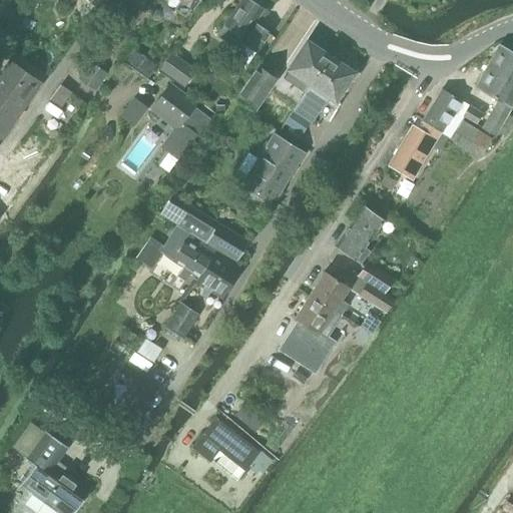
[(179,0),(174,8),(185,17),(197,0),(179,0)]
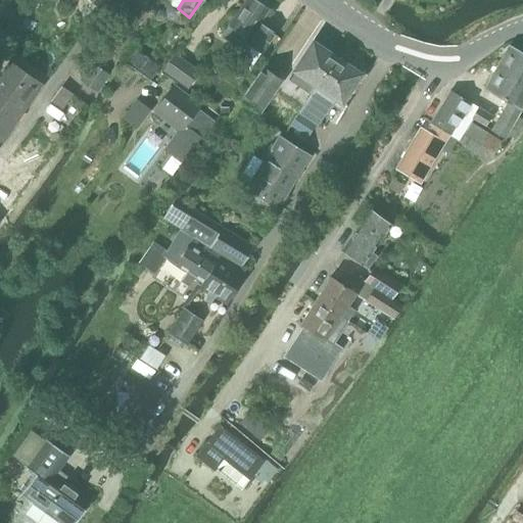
[(254,0),(246,0),(222,36),(242,50),(246,44),(262,54),(276,34),(260,24),(270,10),(254,0)]
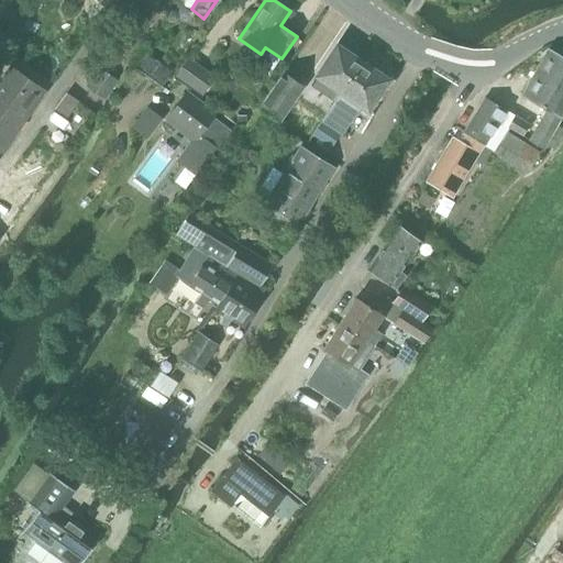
[(310,89),(326,99),(323,103),(331,109),(361,63),(337,46),(317,76),(318,77),(310,89)]
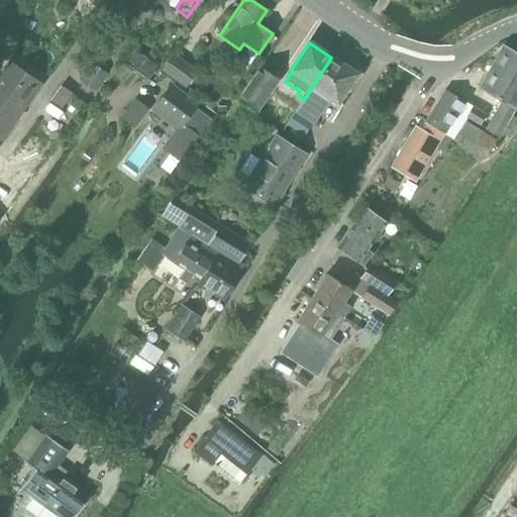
[(516,54),(503,46),(492,66),(492,67),(516,80),(516,54)]
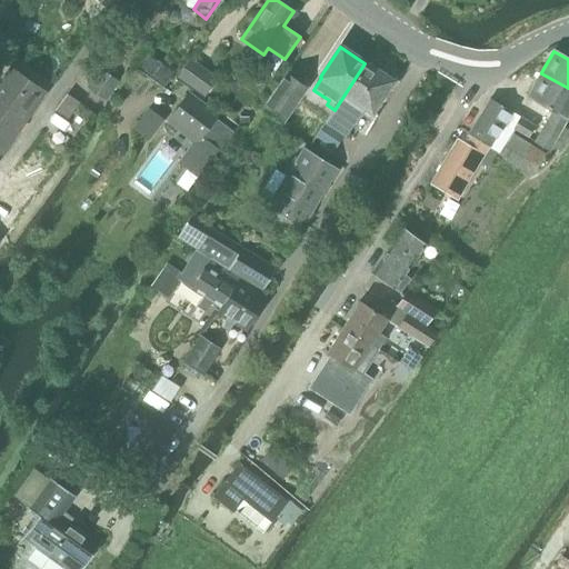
[(216,78),(190,60),(177,78),(202,96),(216,78)]
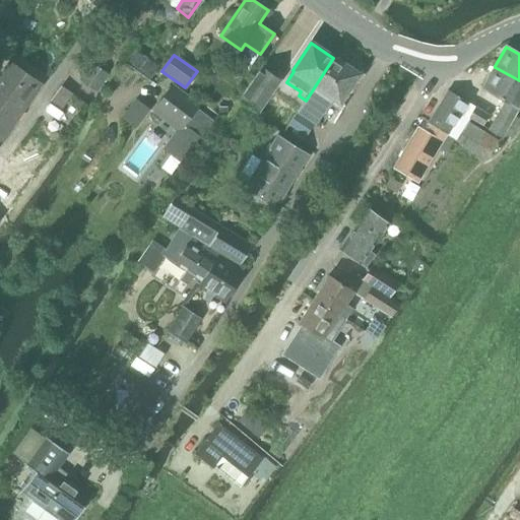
[(104,61),(94,56),(79,80),(99,92),(110,74),(100,68),(104,61)]
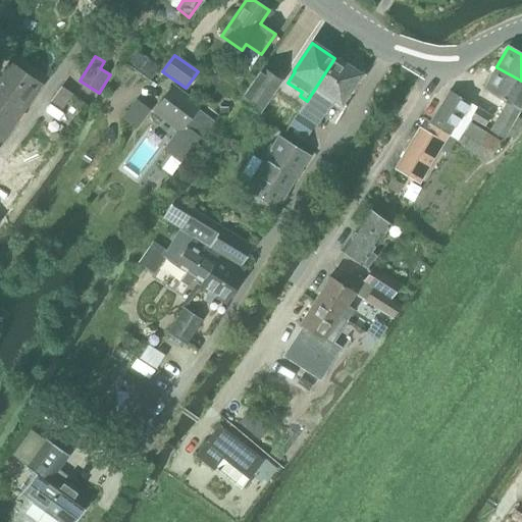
[(334,58),(307,101),(300,111),(317,122),(334,98),(341,102),(359,74),(334,58)]
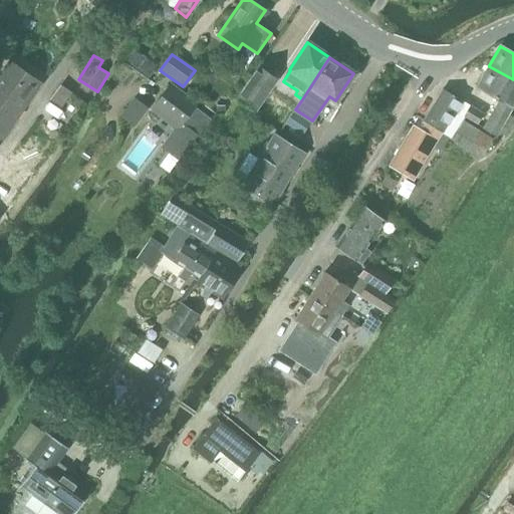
[(0,144),(26,107),(23,105),(40,82),(10,60),(0,74),(0,144)]
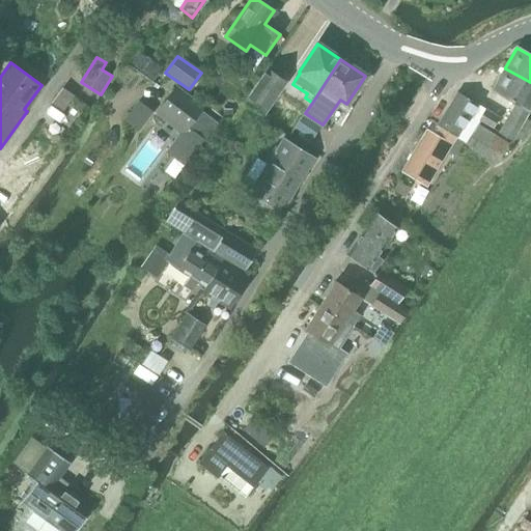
[(286,81),(268,68),(245,102),(285,130),(290,121),(269,107),(286,81)]
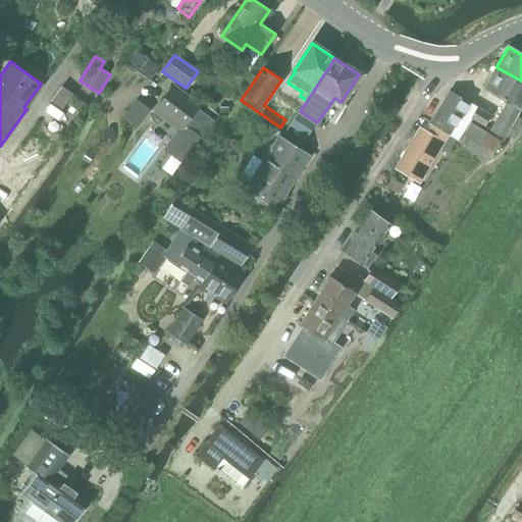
[(484,88),(507,101),(499,115),(512,123),(516,116),(521,105),(521,81),(497,67),(484,88)]
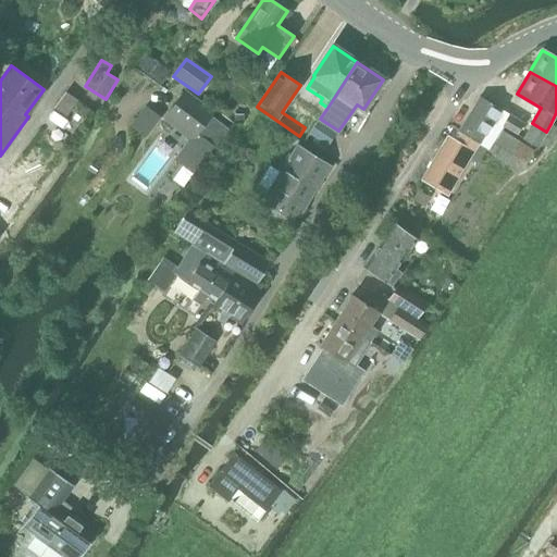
[(174,159),(196,174),(229,130),(211,116),(214,111),(185,89),(162,121),(188,139),(174,159)]
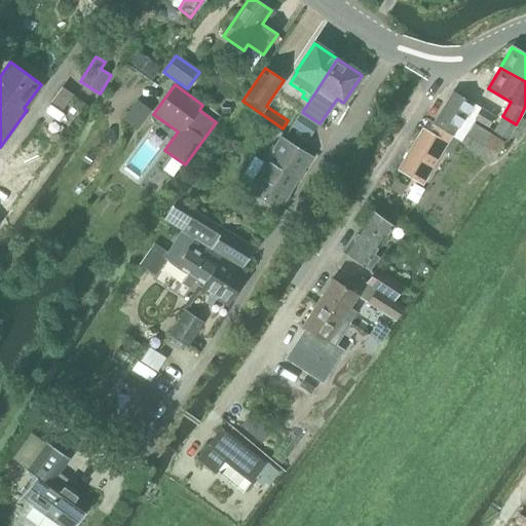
[(62,88),(52,102),(63,109),(72,95),(62,88)]
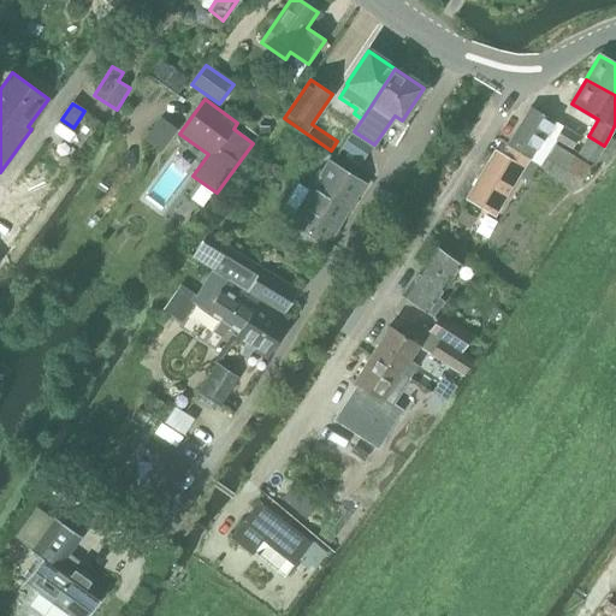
[(508,146),(511,147),(507,155),(495,149),(466,200),(496,218),(520,177),(529,182),(538,167),(576,190),(591,166),(555,144),(557,141),(573,149),(581,135),(531,106),(508,146)]
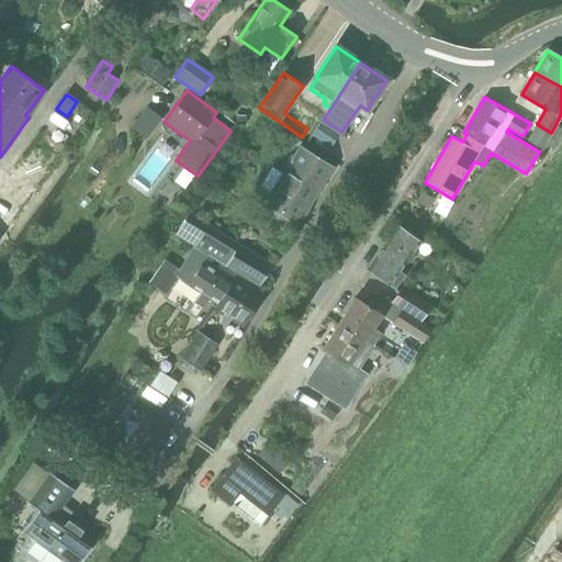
[(146,107),(132,126),(147,137),(161,119),(146,107)]
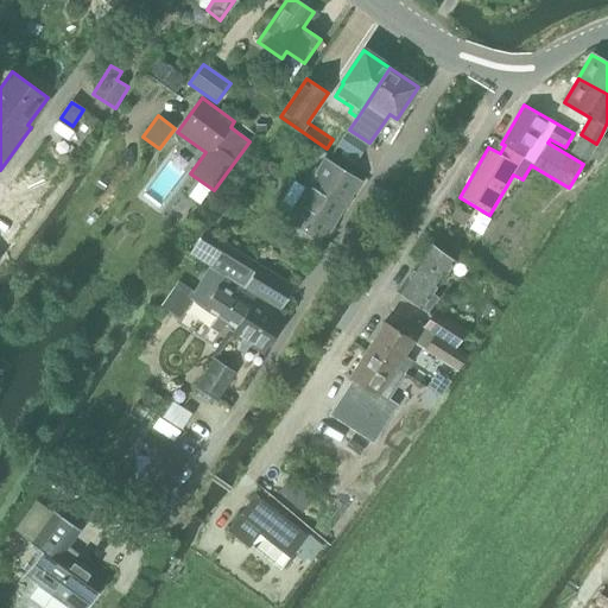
[(266,125),(257,125),(257,137),(266,137),(266,125)]
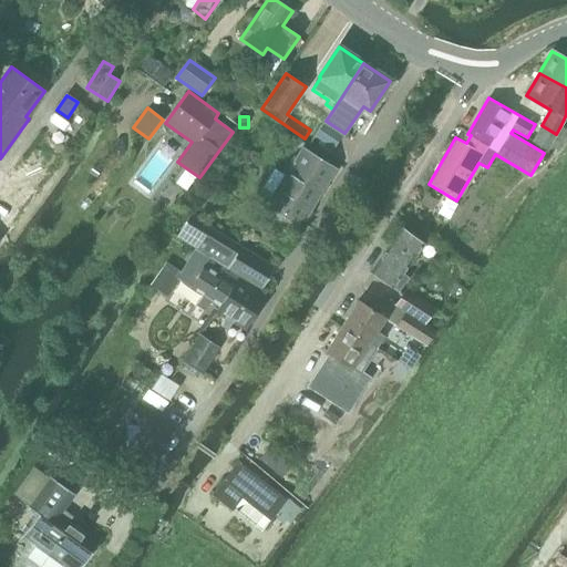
[(533,141),(547,148),(549,146),(558,151),(566,137),(566,130),(560,126),(556,134),(542,125),(533,141)]
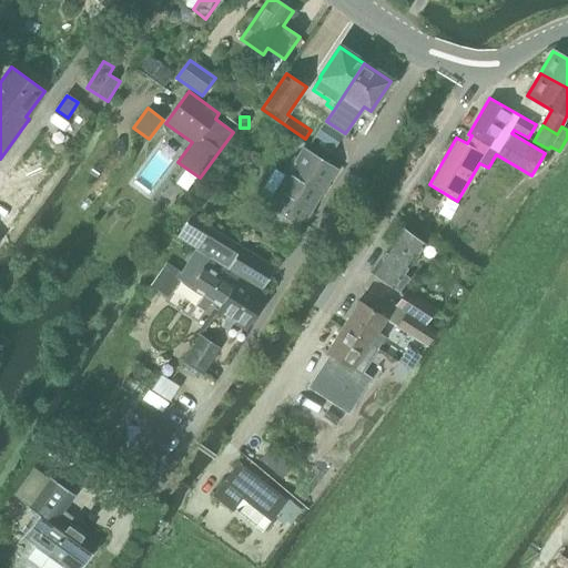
[(336,170),(303,149),(267,204),(302,226),(336,170)]
